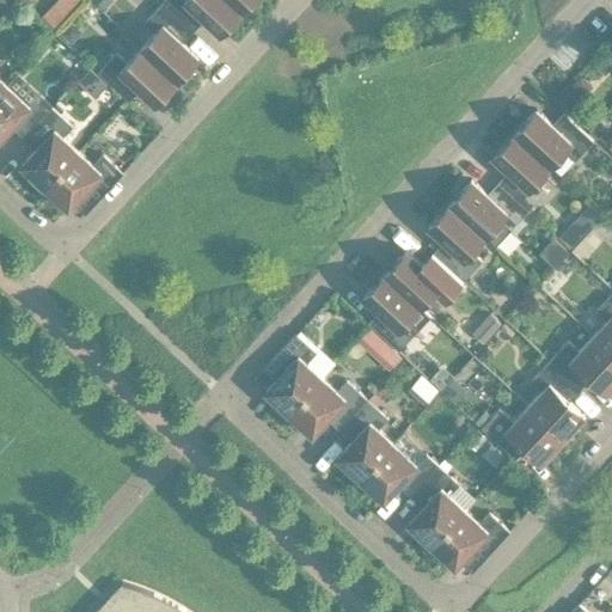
[(13,0),(0,0),(0,7),(4,11),(13,0)]
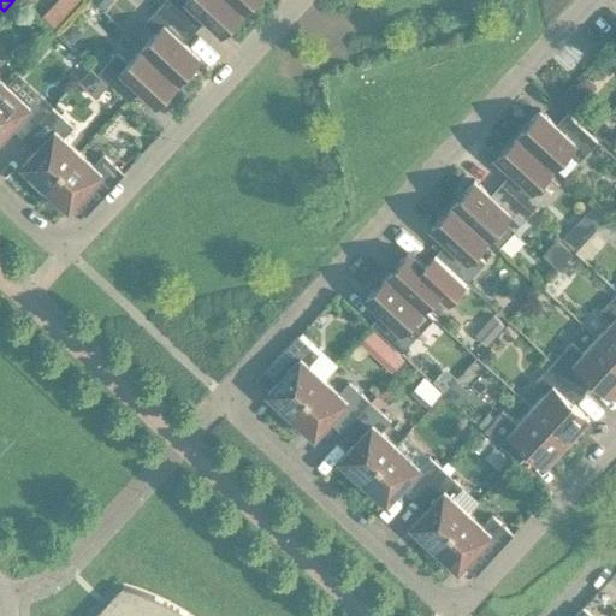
[(165,0),(163,3),(189,27),(200,16),(220,34),(242,10),(231,0),(165,0)]
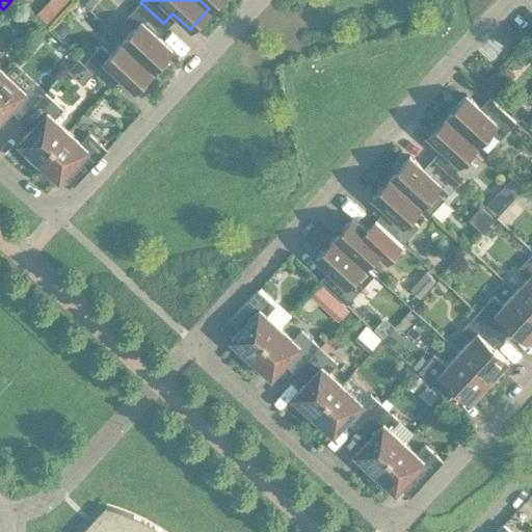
[(200,0),(209,8),(217,0),(200,0)]
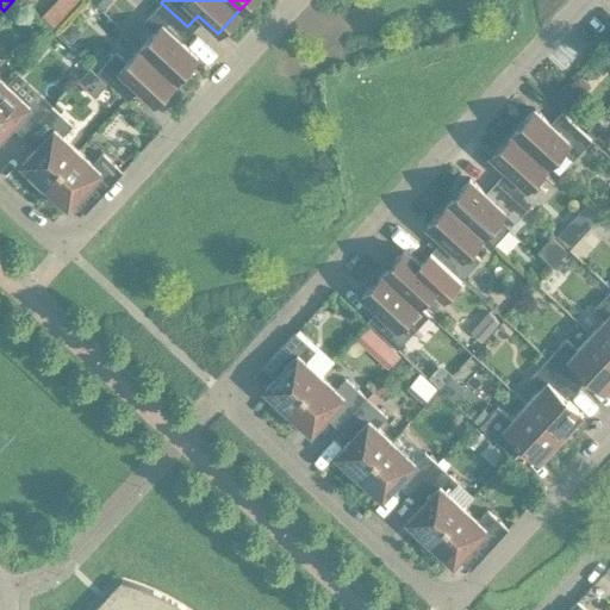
[(176,38),(187,26),(161,2),(129,37),(139,47),(175,80),(197,56),(176,38)]
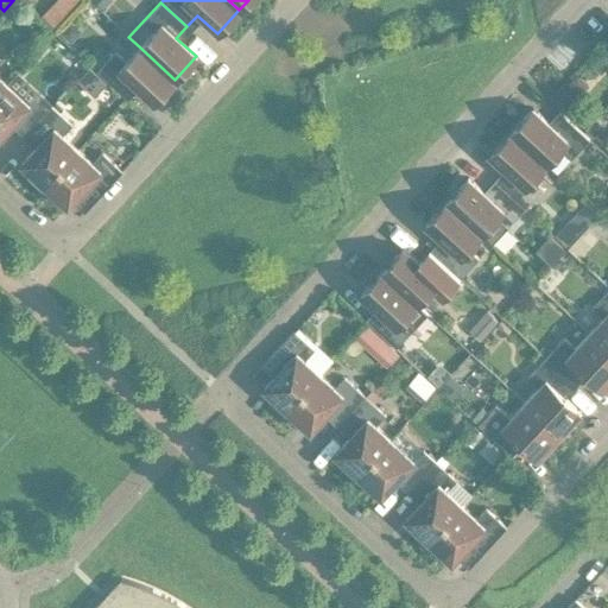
[(52,4),(40,16),(52,27),(64,17),(52,4)]
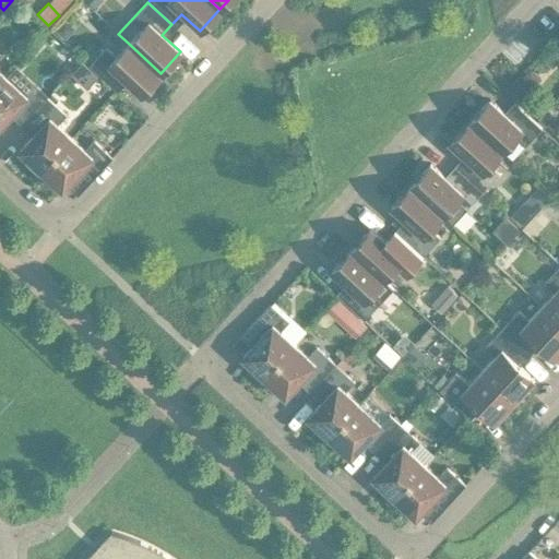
[(63,20),(54,31),(64,40),(74,30),(63,20)]
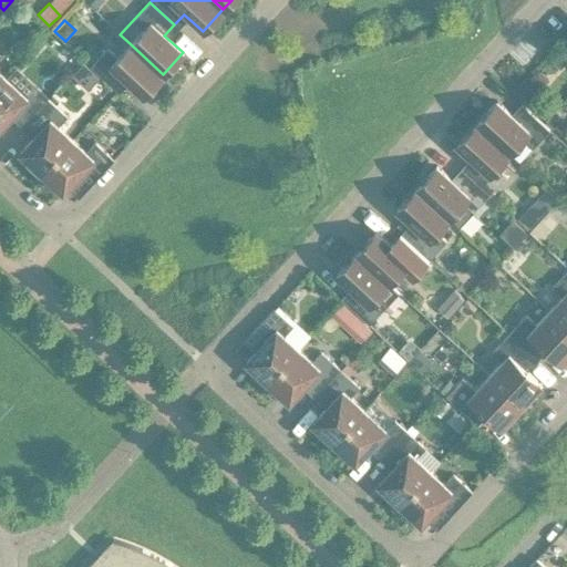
[(566,60),(566,38),(548,58),(559,69),(566,60)]
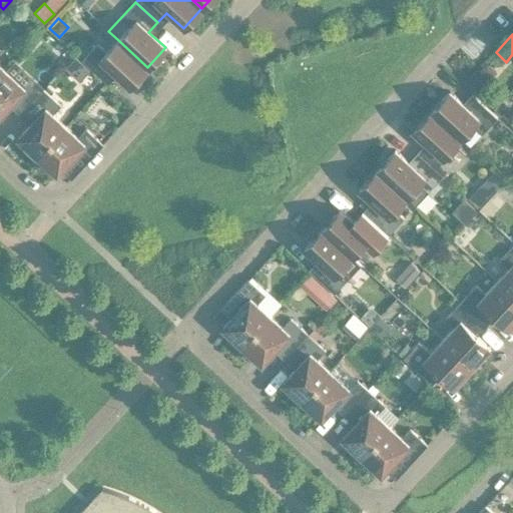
[(147,67),(117,39),(105,52),(96,44),(81,61),(103,81),(112,71),(129,87),(147,67)]
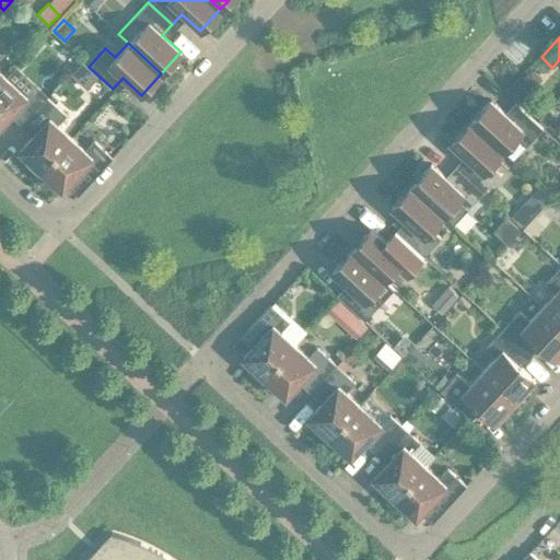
[(86,90),(97,78),(81,62),(70,74),(86,90)]
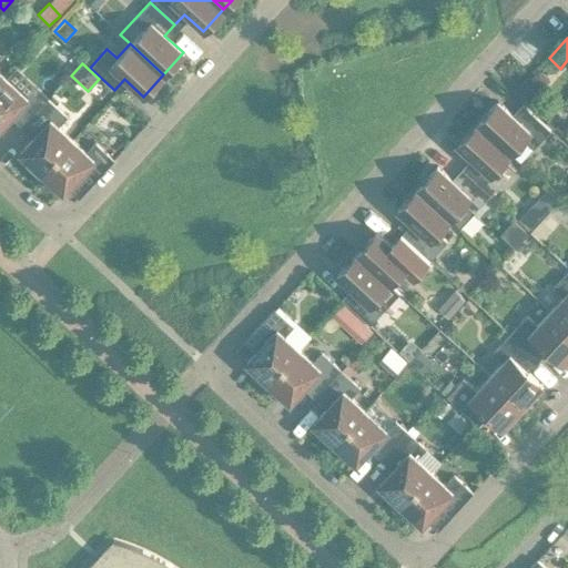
[(0,127),(13,113),(24,123),(43,103),(32,92),(27,98),(6,78),(0,83),(0,127)]
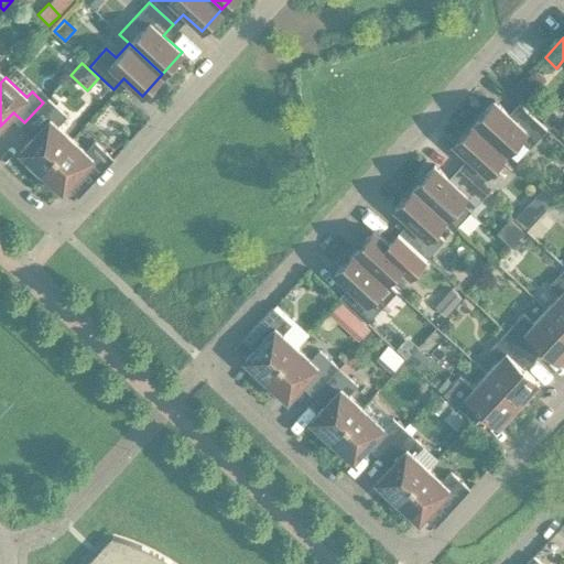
[(514,91),(512,94),(523,104),(524,102),(538,87),(527,78),(514,91)]
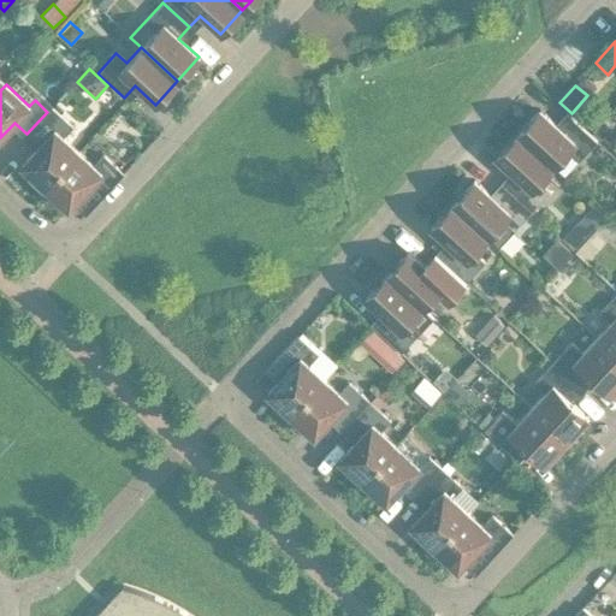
[(27,178),(41,191),(77,152),(63,137),(72,126),(51,107),(47,112),(27,134),(39,146),(21,165),(30,175),(27,178)]
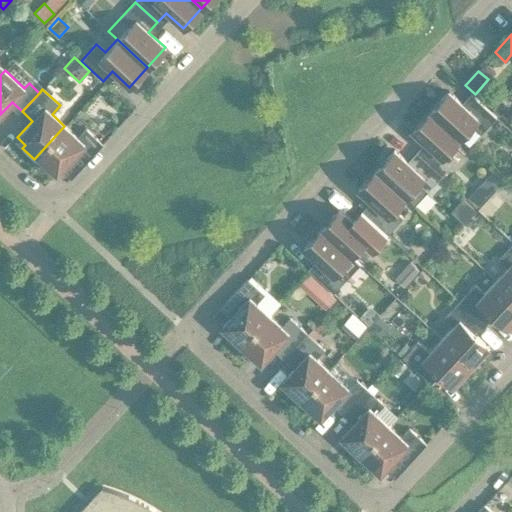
[(430,111),(459,138),(471,126),(480,134),(495,117),(473,97),(464,107),(448,91),(430,111)]
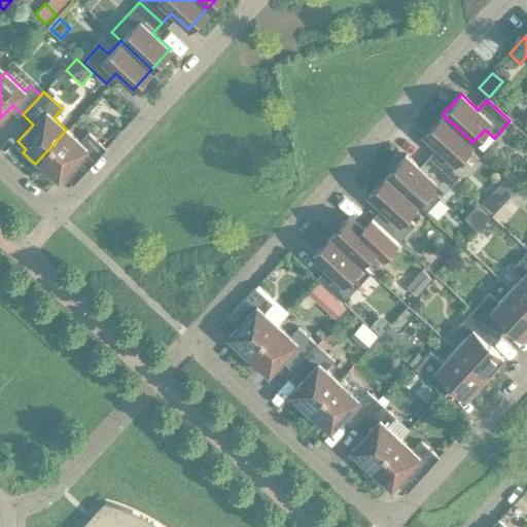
[(506,112),(515,119),(523,110),(516,102),(506,112)]
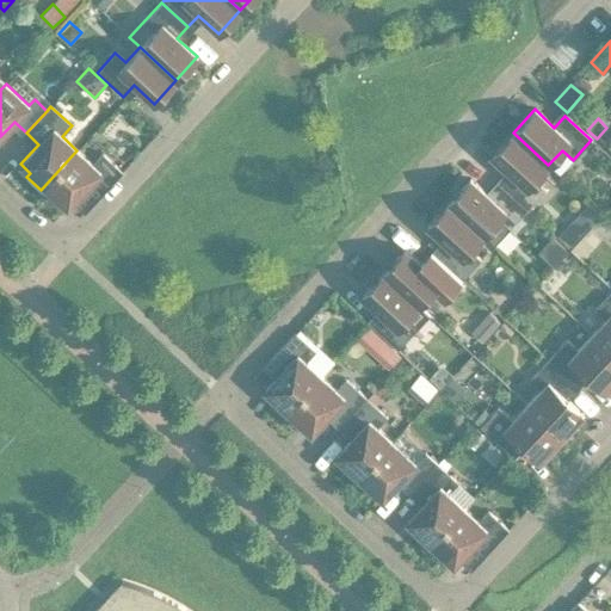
[(511,174),(500,186),(526,210),(545,190),(535,180),(548,165),(513,133),(491,156),(511,174)]
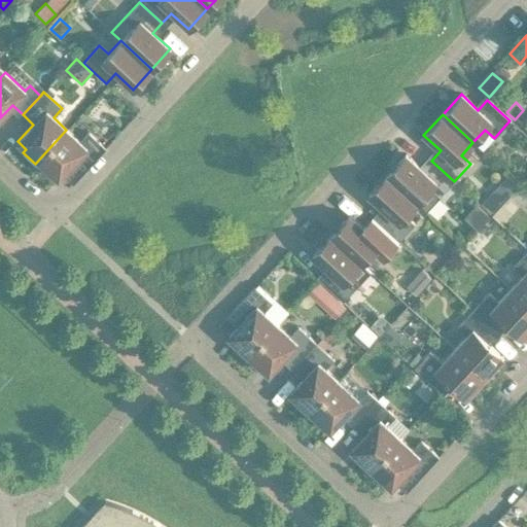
[(79,141),(66,130),(35,164),(46,175),(49,171),(58,179),(74,162),(84,171),(105,148),(88,133),(79,141)]
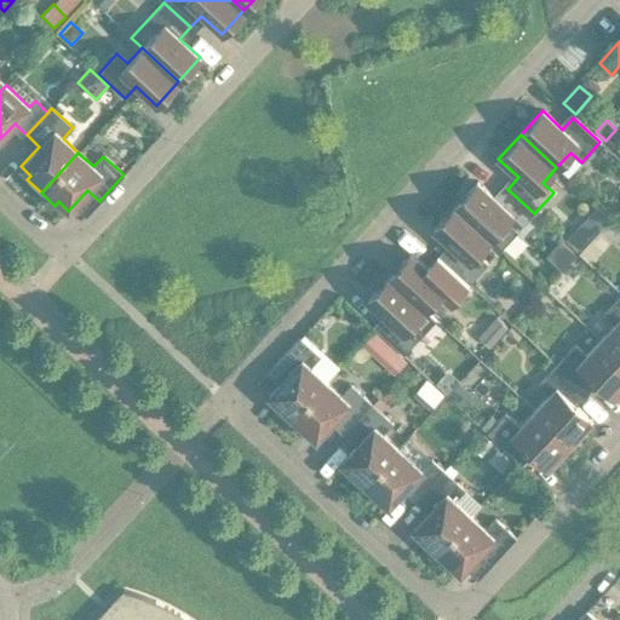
[(534,213),(507,189),(497,200),(476,182),(454,205),(491,239),(503,250),(517,234),(516,233),(534,213)]
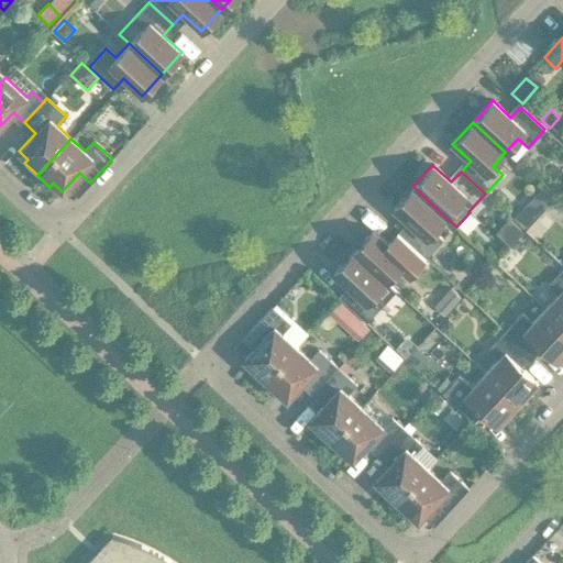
[(411,225),(401,235),(426,258),(442,240),(432,231),(445,217),(412,186),(393,208),(411,225)]
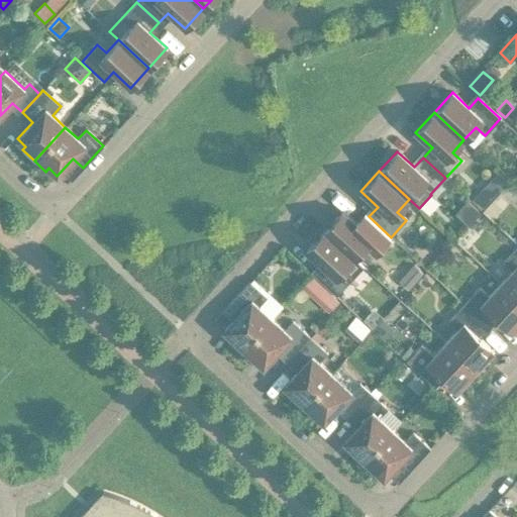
[(481,189),(472,200),(482,209),(491,198),(481,189)]
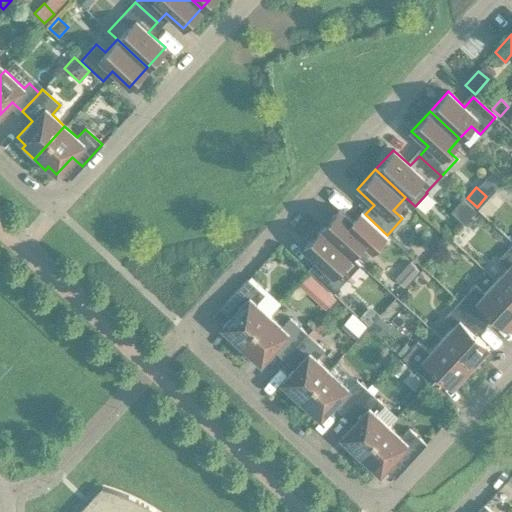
[(488,201),(480,209),(490,219),(498,211),(488,201)]
